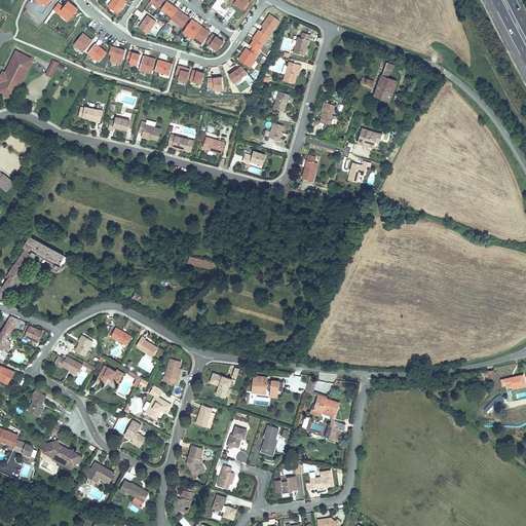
[(112,0),(108,6),(118,13),(126,0),(112,0)]
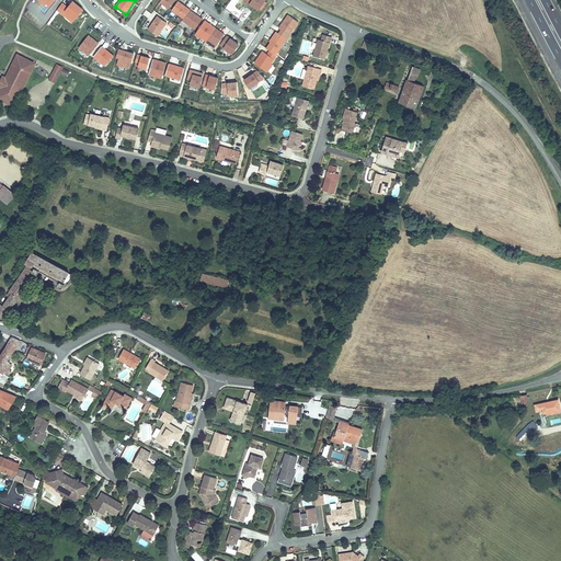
[(172,9),(184,18),(190,9),(179,0),(172,9)]
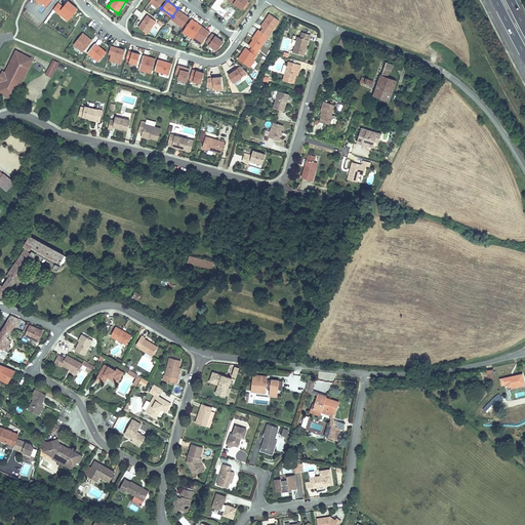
[(63,7),(57,3),(52,10),(67,22),(76,9),(67,1),(63,7)]
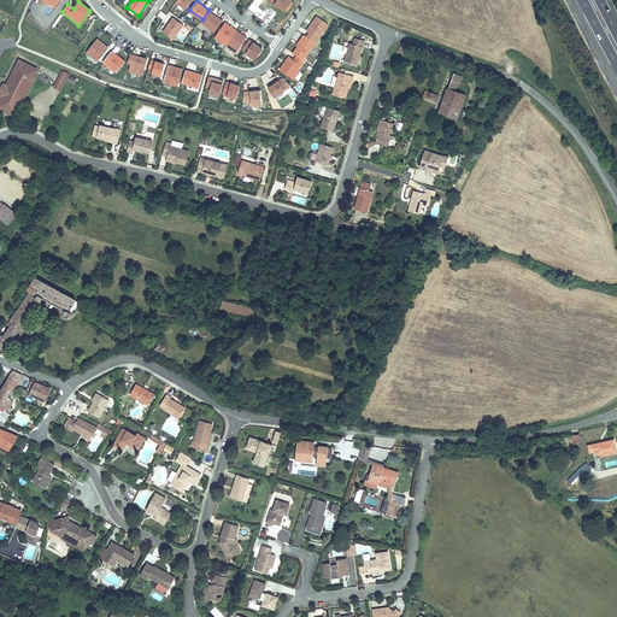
[(223,19),(209,10),(203,19),(201,21),(216,30),(223,19)]
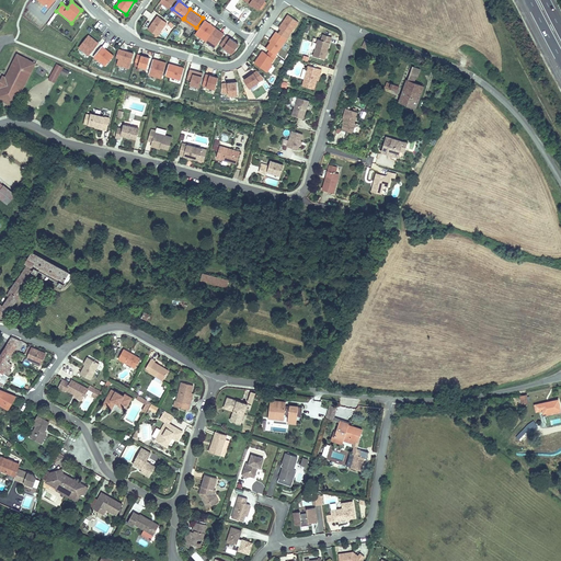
[(279,33),(287,38),(299,21),(288,13),(284,20),(285,21),(284,23),(283,22),(279,27),(282,30),(279,33)]
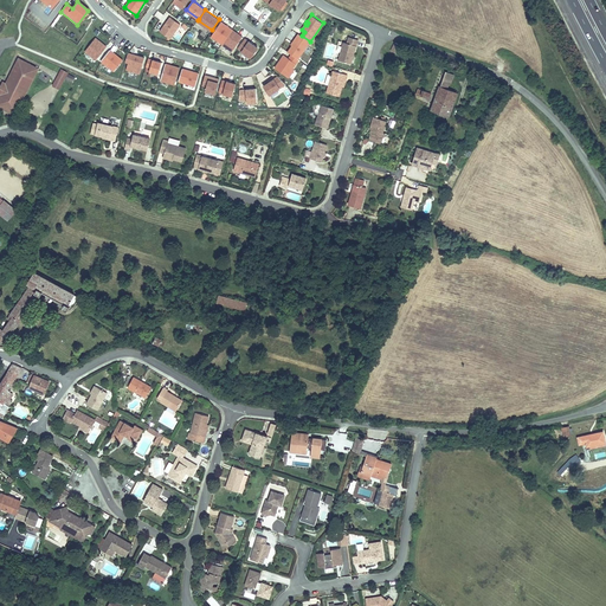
[(161,31),(171,38),(181,24),(171,17),(161,31)]
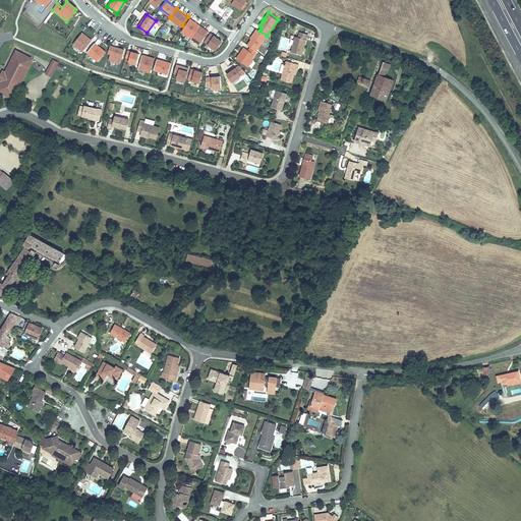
[(182,31),(192,37),(200,25),(190,18),(182,31)]
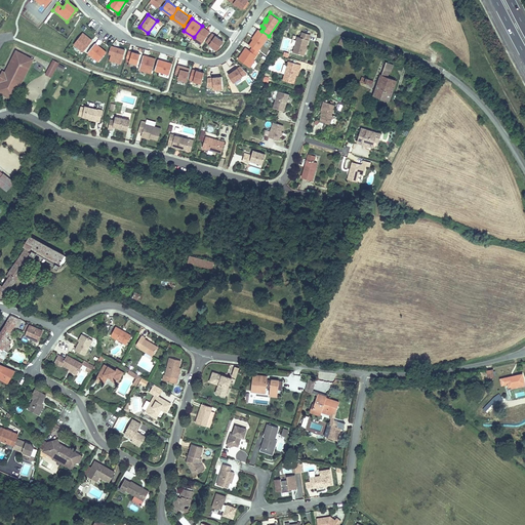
[(261,31),(259,29),(254,35),(255,37),(253,39),(250,44),(253,46),(258,50),(269,36),(261,31)]
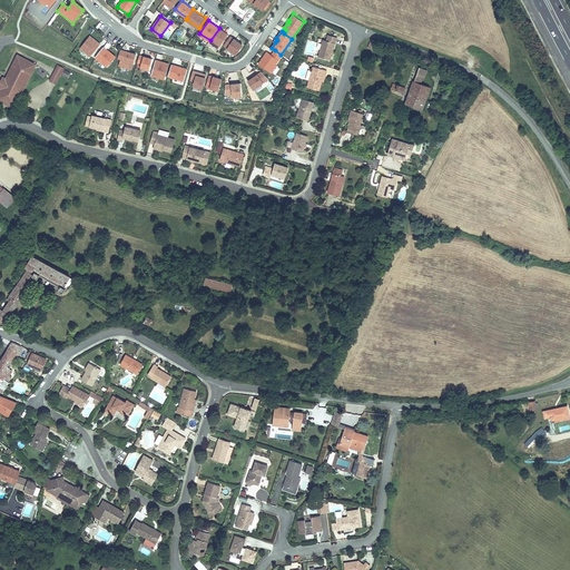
[(322,39),(317,57),(330,59),(333,42),(334,42),(335,36),(326,33),(325,40),(322,39)]
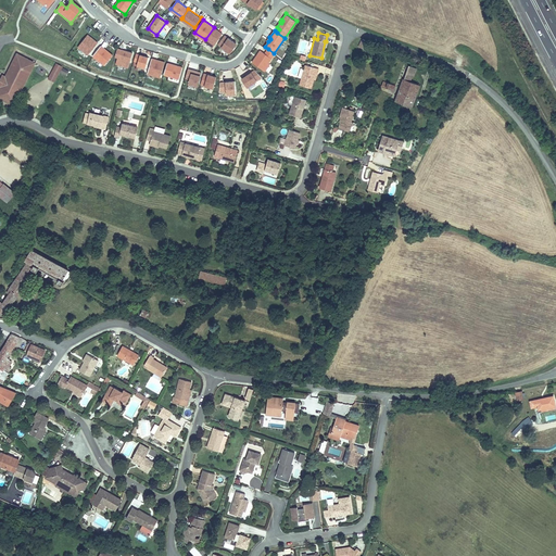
[(88,35),(78,47),(89,54),(98,42),(88,35)]
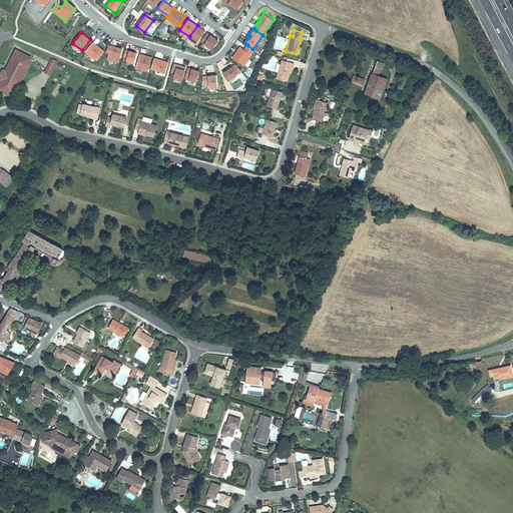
[(218,39),(207,32),(201,40),(212,48),(218,39)]
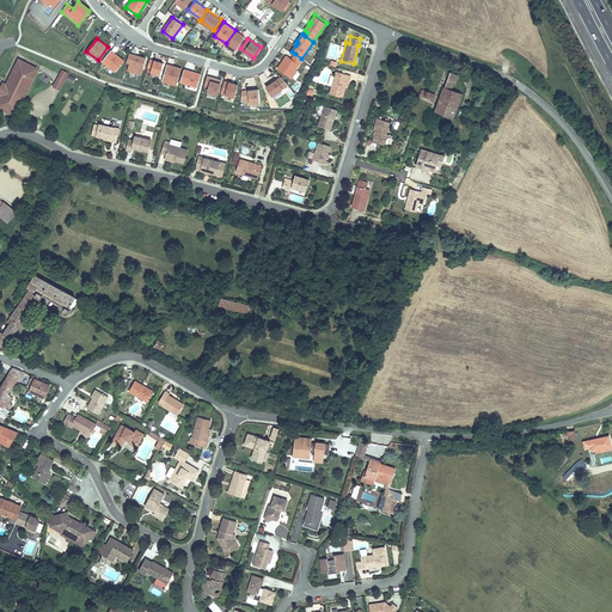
[(405,46),(399,42),(395,51),(402,54),(405,46)]
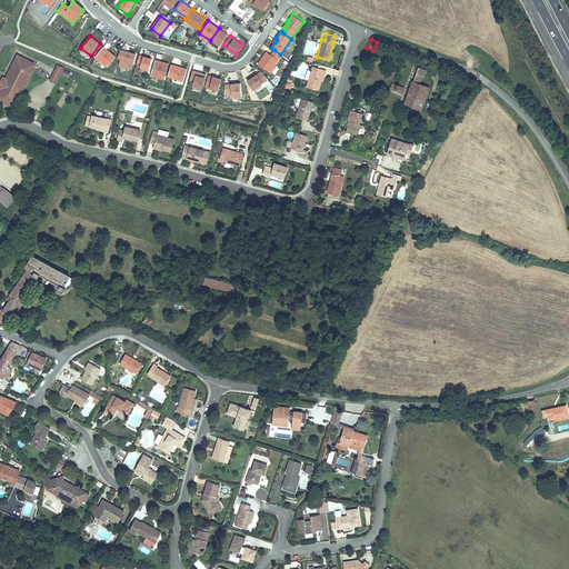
[(108,67),(116,57),(103,47),(96,57),(108,67)]
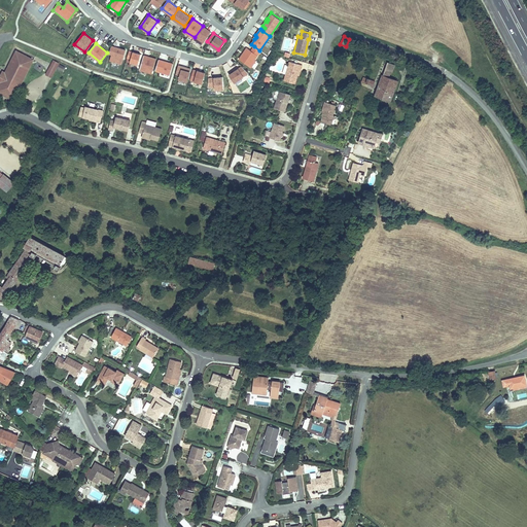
[(127,49),(112,45),(111,47),(109,54),(112,54),(110,60),(123,64),(127,49)]
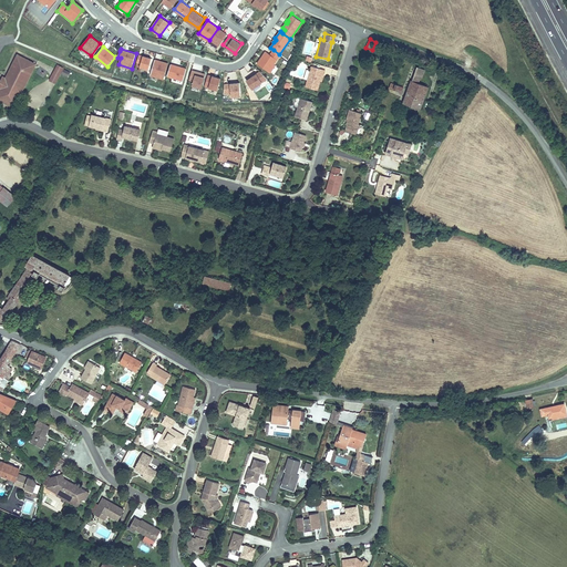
[(258,63),(269,71),(274,64),(280,54),(279,54),(274,50),(270,54),(266,51),(258,63)]
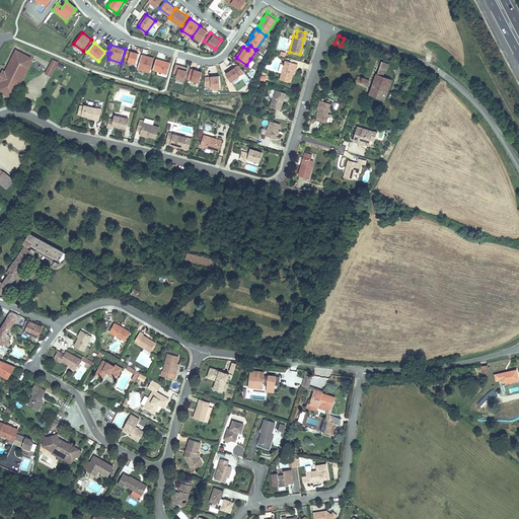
[(0,90),(13,97),(33,58),(16,49),(5,70),(4,73),(1,71),(0,73),(0,90)]
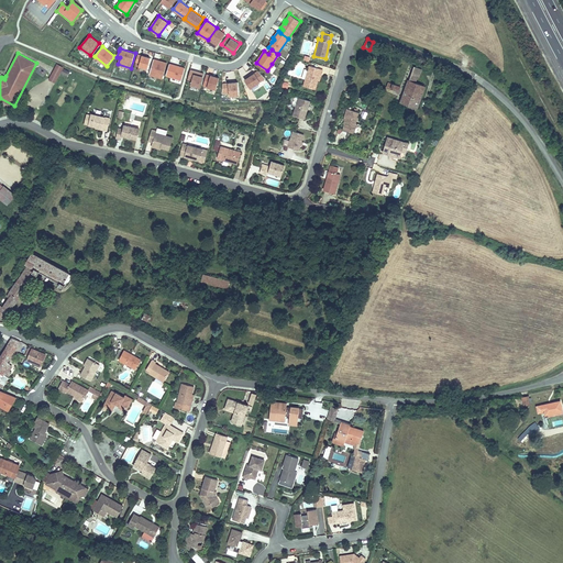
[(139,54),(136,62),(140,63),(139,66),(147,68),(151,57),(139,54)]
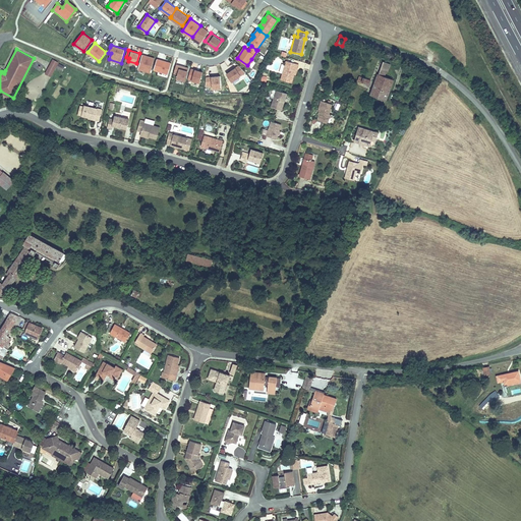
[(155,58),(142,54),(138,68),(151,72),(155,58)]
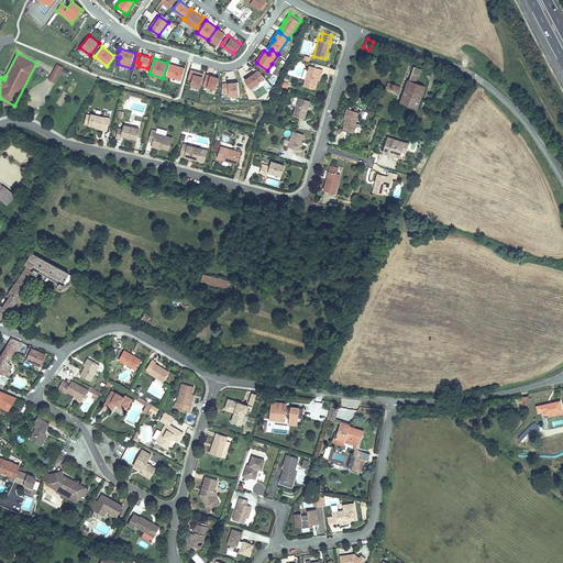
[(55,63),(47,79),(55,83),(59,73),(67,76),(69,70),(55,63)]
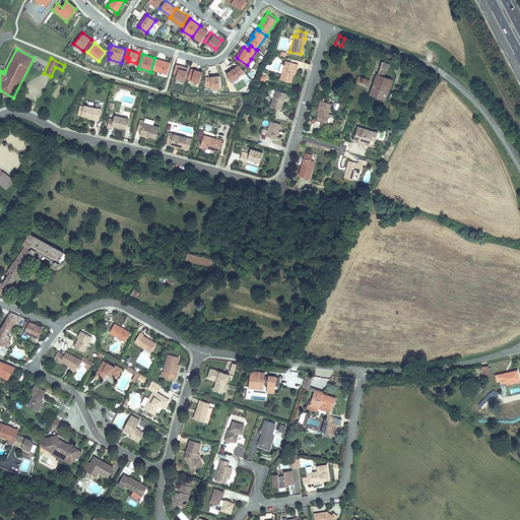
[(172,62),(156,58),(153,69),(169,73),(172,62)]
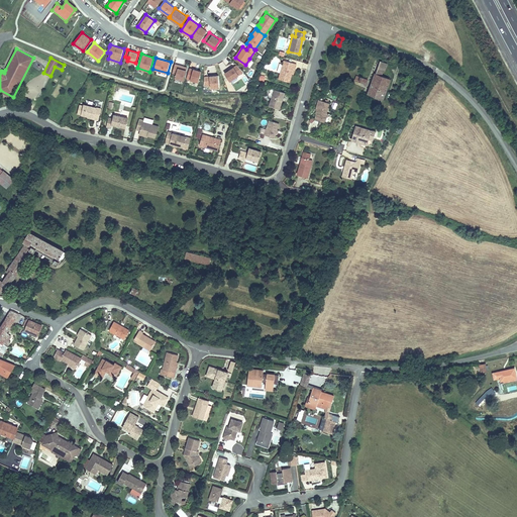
[(387,63),(379,60),(366,93),(382,99),(389,79),(380,76),(382,72),(384,72),(387,63)]
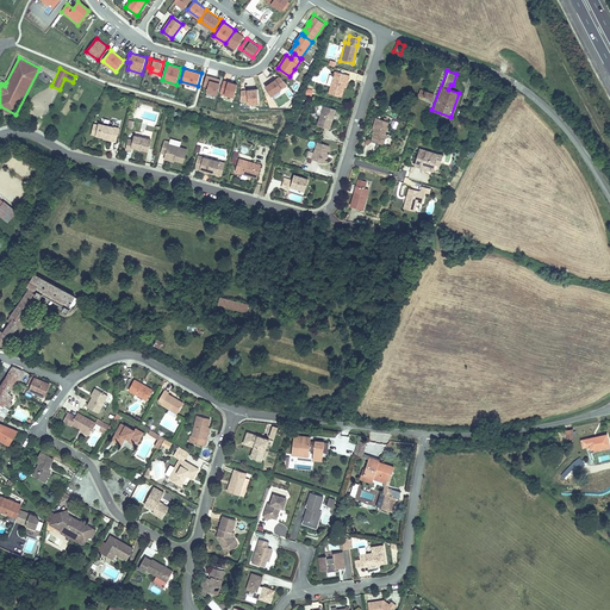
[(349,75),(335,72),(329,93),(341,97),(343,87),(346,80),(348,80),(349,75)]
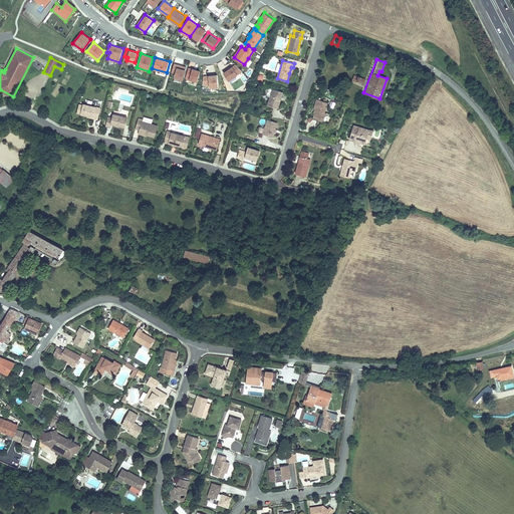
[(225,78),(240,69),(233,62),(220,71),(225,78)]
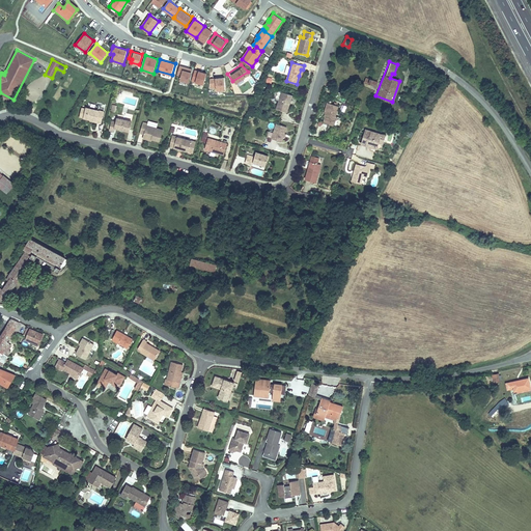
[(180,65),(177,74),(182,75),(180,80),(189,82),(193,68),(180,65)]
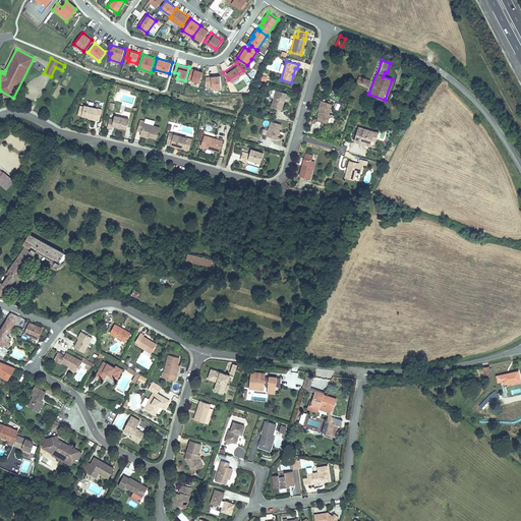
[(204,71),(191,68),(188,78),(200,81),(204,71)]
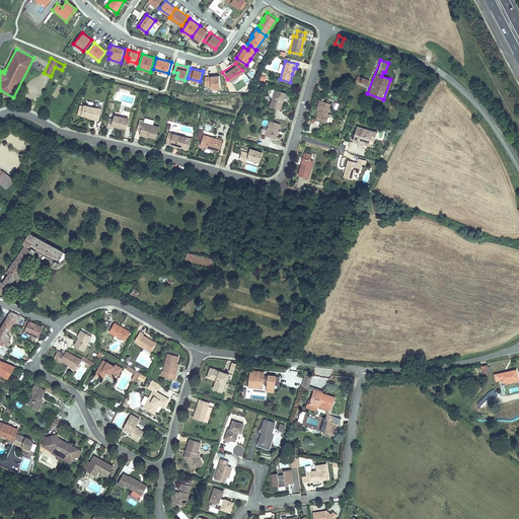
[(209,85),(217,84),(216,73),(202,75),(202,83),(208,82),(209,85)]
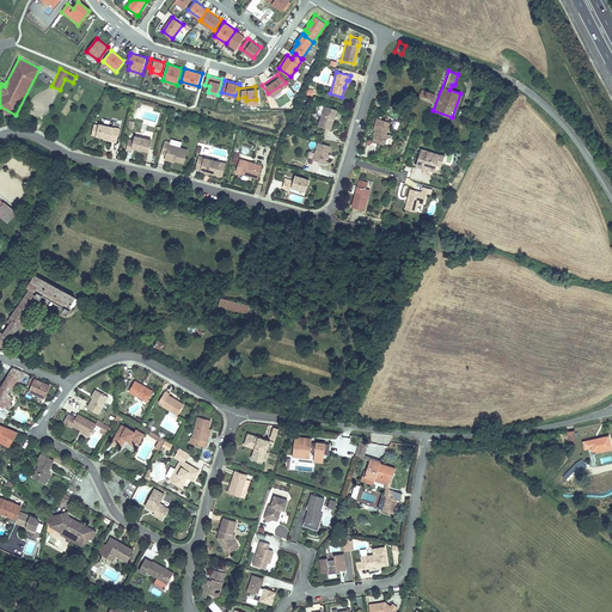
[(436,93),(421,87),(417,93),(433,101),(436,93)]
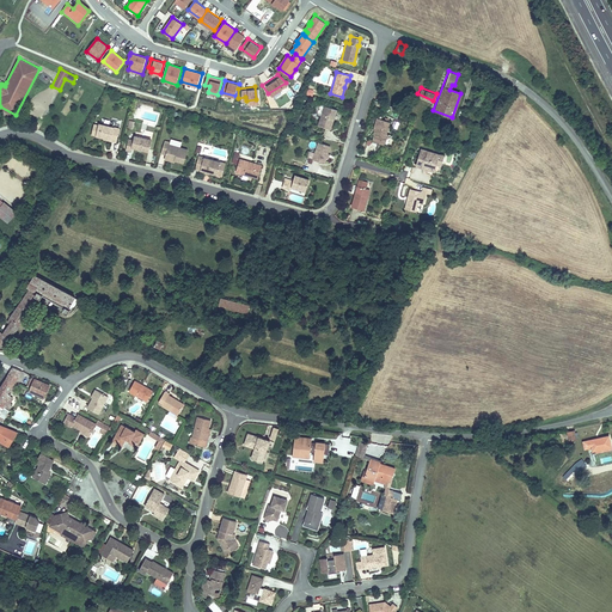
[(324,105),(318,126),(330,128),(336,109),(324,105)]
